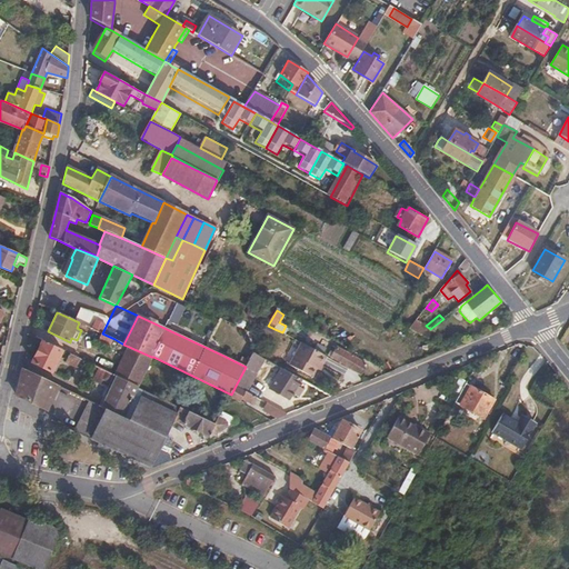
[(247,321),(238,318),(235,325),(243,329),(247,321)]
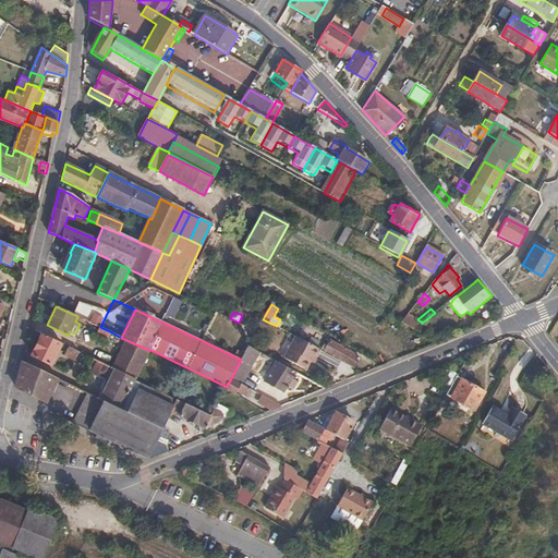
[(413,329),(422,323),(417,319),(409,313),(401,323),(413,329)]
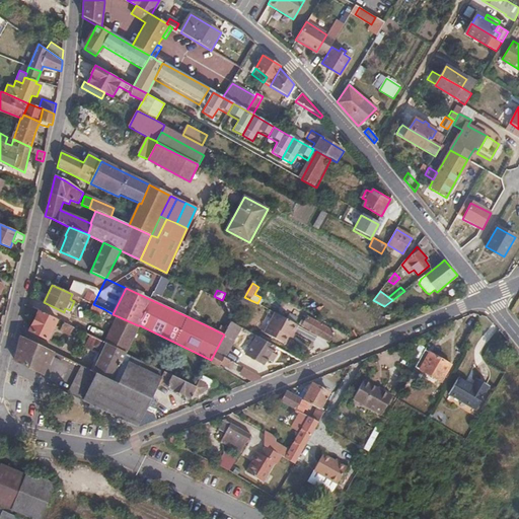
[(244,297),(241,304),(246,307),(250,300),(244,297)]
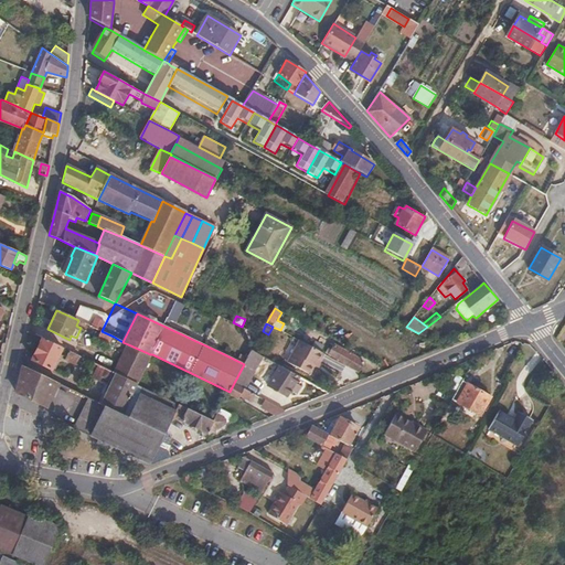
[(114,337),(102,331),(98,338),(110,344),(114,337)]
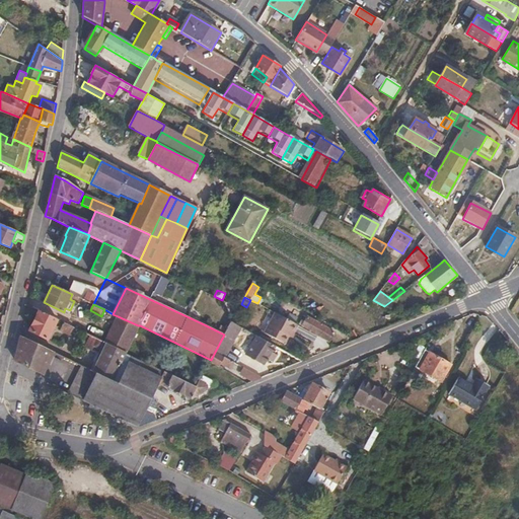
[(57,319),(40,311),(29,330),(48,339),(57,319)]
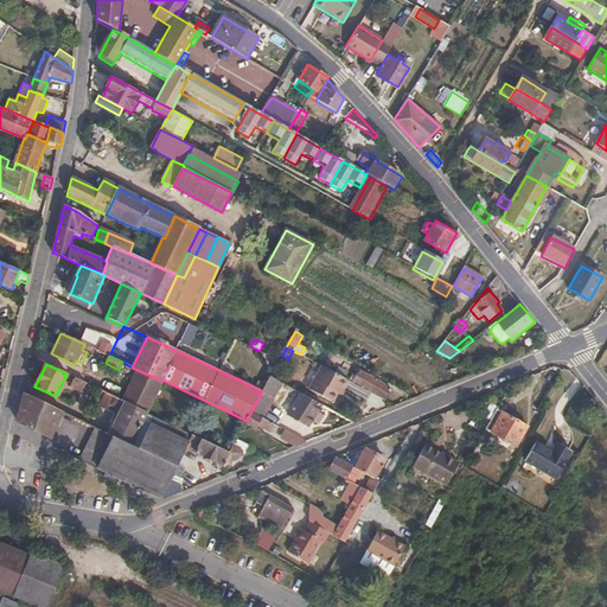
[(349,382),(321,366),(310,388),(337,403),(349,382)]
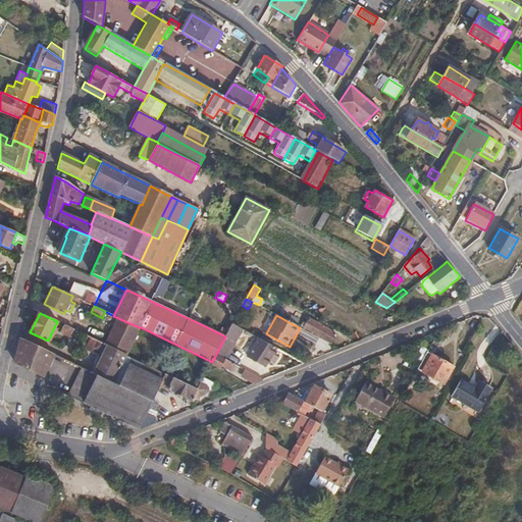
[(118,318),(106,345),(107,345),(126,354),(129,349),(139,327),(118,318)]
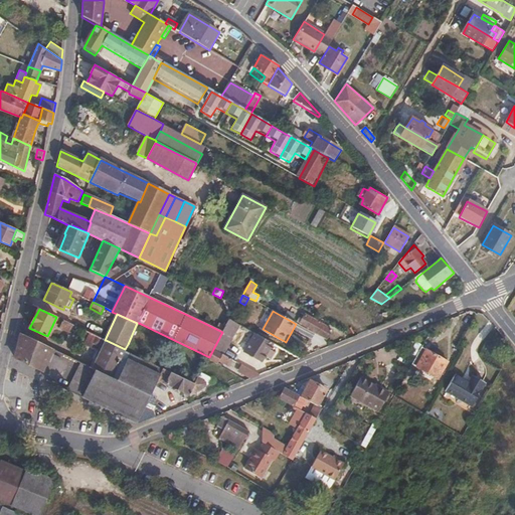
[(331,331),(304,315),(300,324),(327,339),(331,331)]
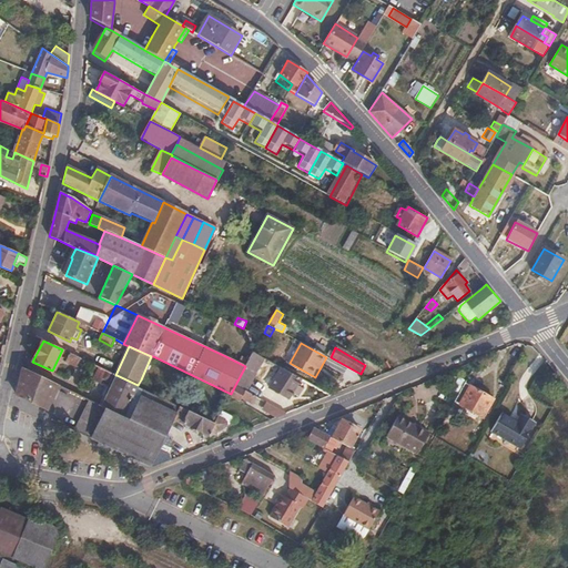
[(80,358),(70,353),(67,362),(77,366),(80,358)]
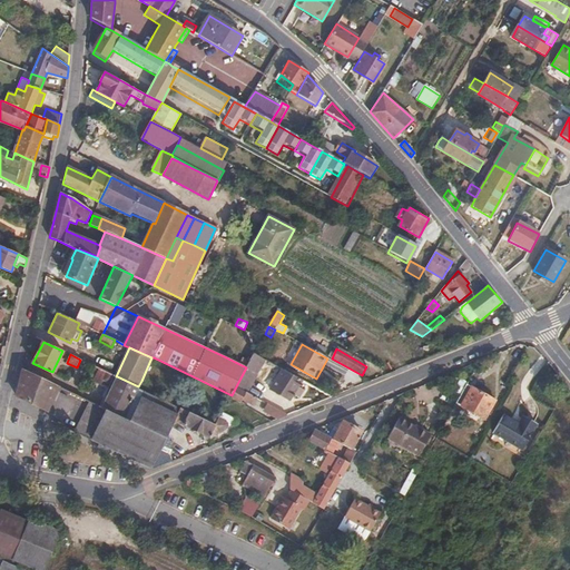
[(247,365),(259,372),(265,361),(254,354),(247,365)]
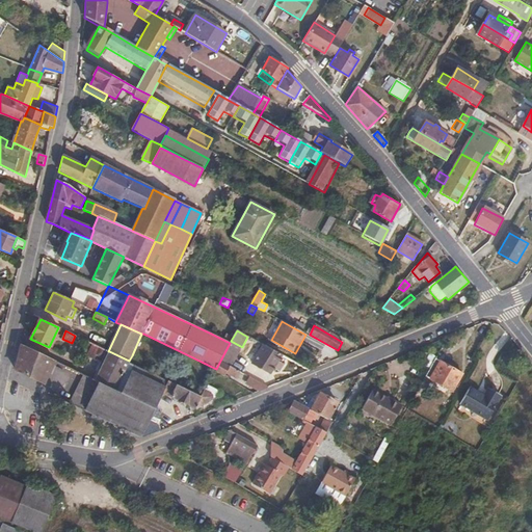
[(231,366),(242,347),(231,341),(230,343),(220,361),(231,366)]
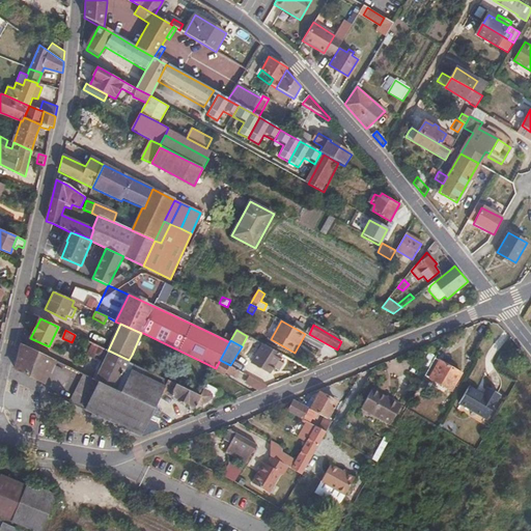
[(54,361),(21,343),(19,355),(15,368),(44,383),(54,361)]
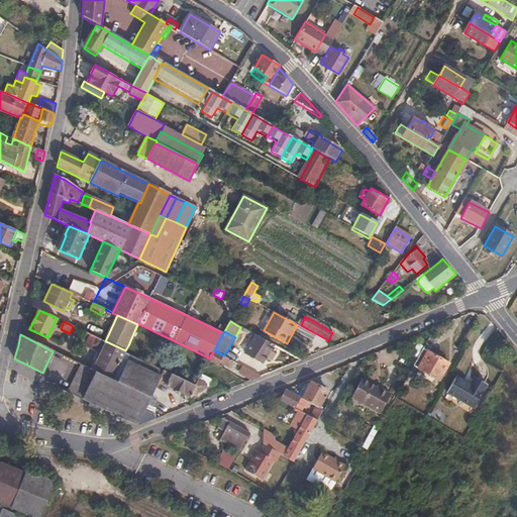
[(275,345),(256,335),(246,354),(264,365),(275,345)]
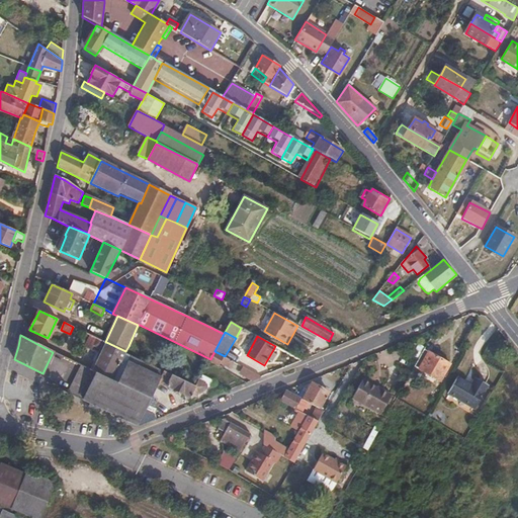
[(93,371),(106,342),(105,342),(103,341),(90,369),(93,371)]
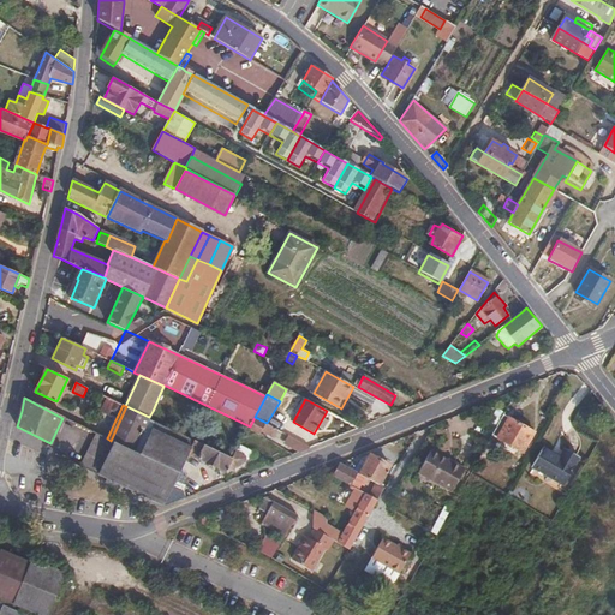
[(126,406),(111,441),(114,442),(133,451),(149,417),(126,406)]
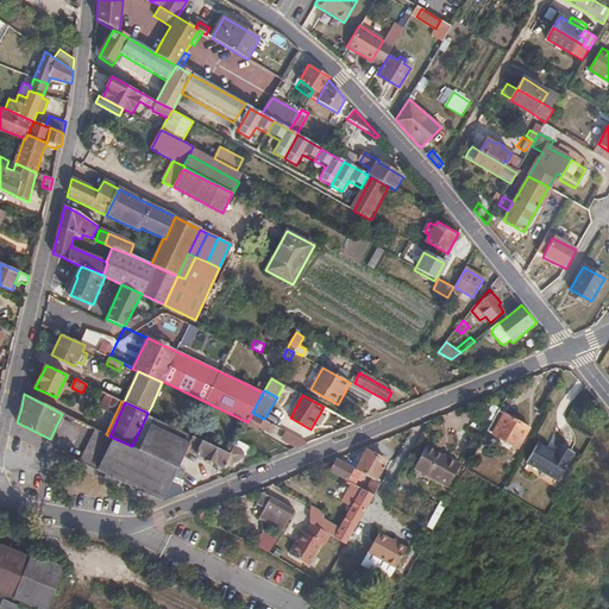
[(531,428),(498,409),(487,431),(502,439),(498,445),(509,452),(513,445),(516,446),(521,437),(525,439),(531,428)]
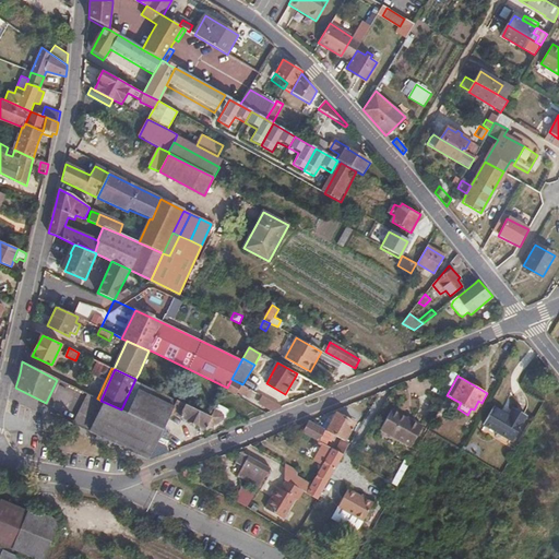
[(232,379),(227,388),(225,390),(236,396),(238,392),(249,397),(253,391),(242,384),(232,379)]
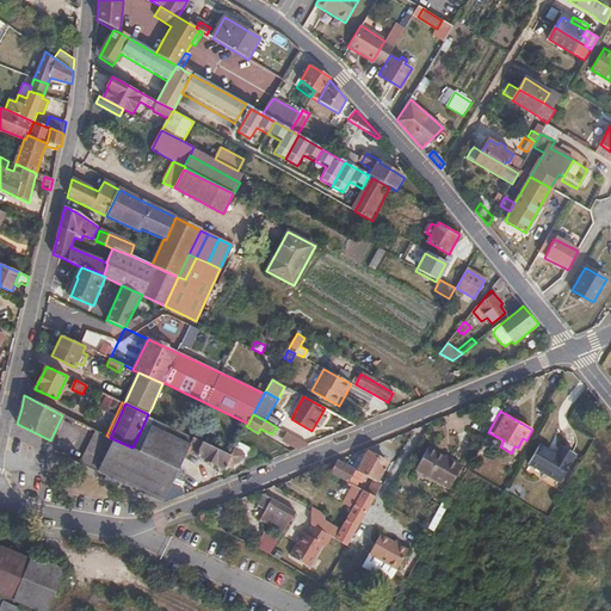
[(167,424),(155,418),(139,451),(133,448),(113,439),(97,471),(113,480),(127,487),(141,494),(161,504),(186,450),(193,437),(167,424)]
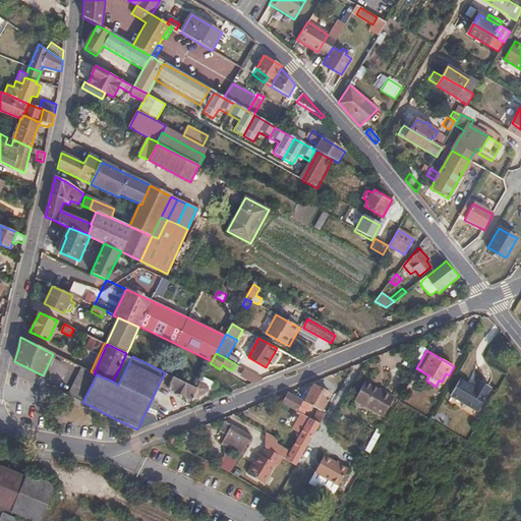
[(82,402),(97,374),(94,373),(91,371),(80,367),(67,395),(82,402)]
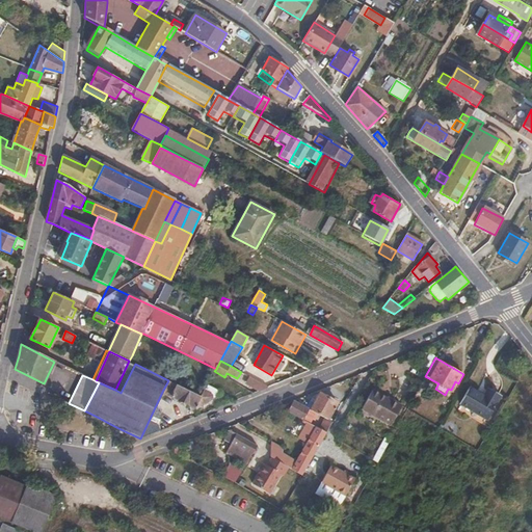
[(268,388),(249,376),(246,383),(260,391),(268,388)]
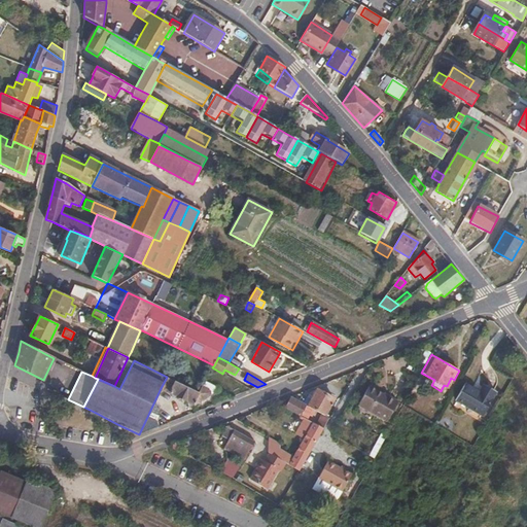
[(200,392),(167,377),(161,388),(194,405),(200,392)]
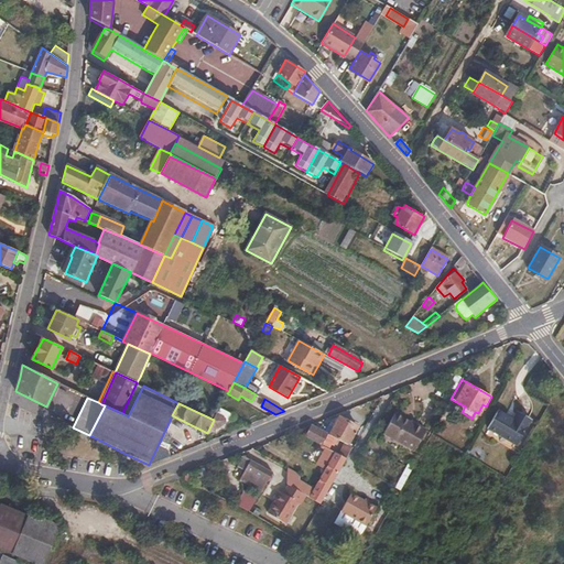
[(514,422),(497,412),(487,430),(516,446),(531,422),(519,414),(514,422)]
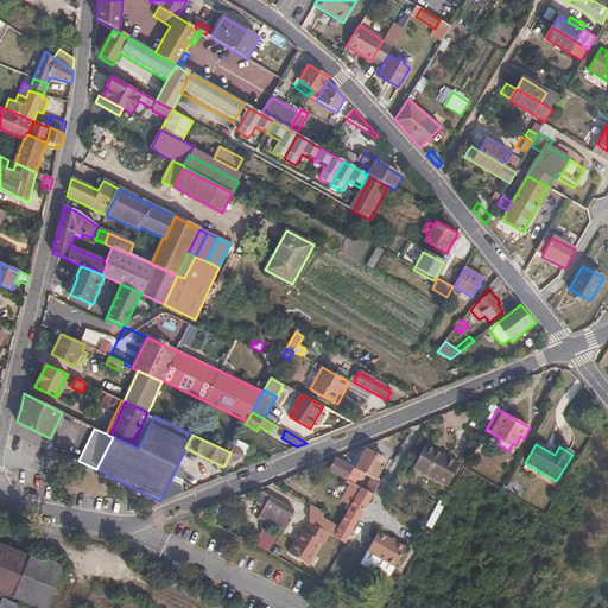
[(443,455),(426,445),(415,467),(447,485),(460,462),(450,457),(449,460),(443,456),(443,455)]
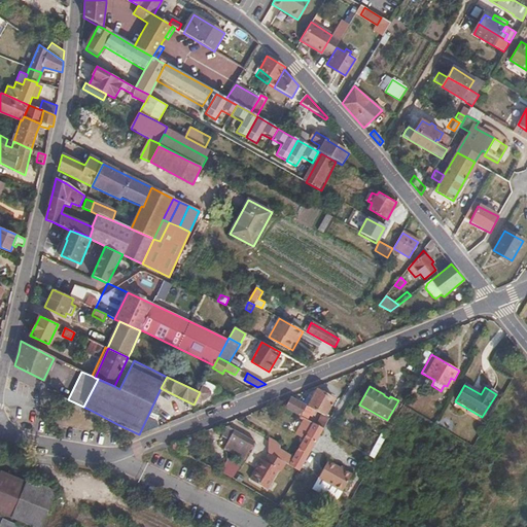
[(315,410),(324,415),(334,398),(317,389),(308,406),(310,407),(315,410)]
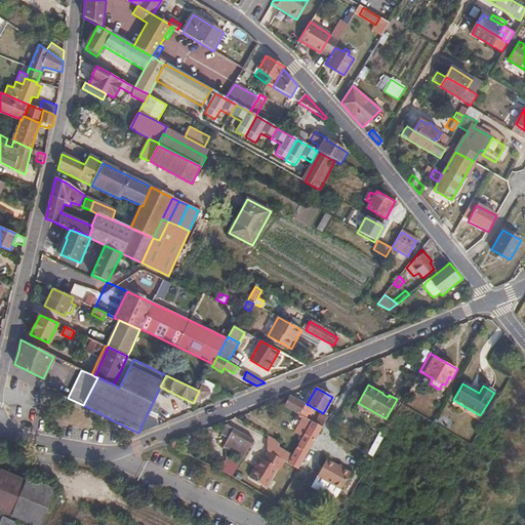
[(309,405),(307,404),(289,395),(284,405),(297,413),(301,406),(307,409),(309,405)]
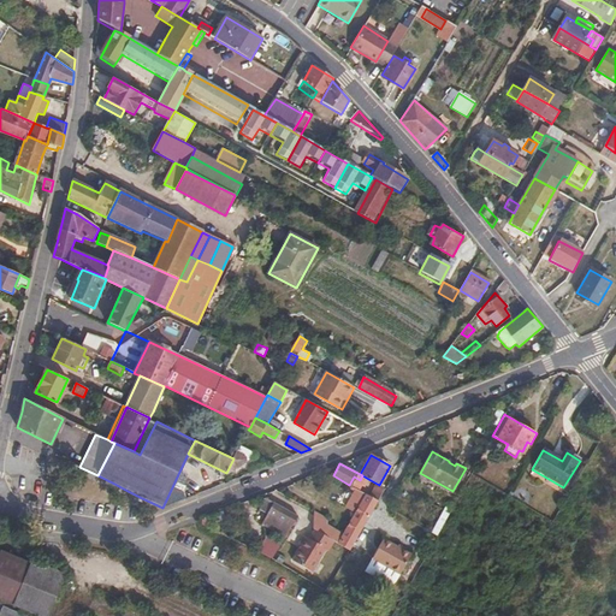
[(374,487),(369,496),(379,501),(386,489),(379,485),(368,479),(367,483),(374,487)]
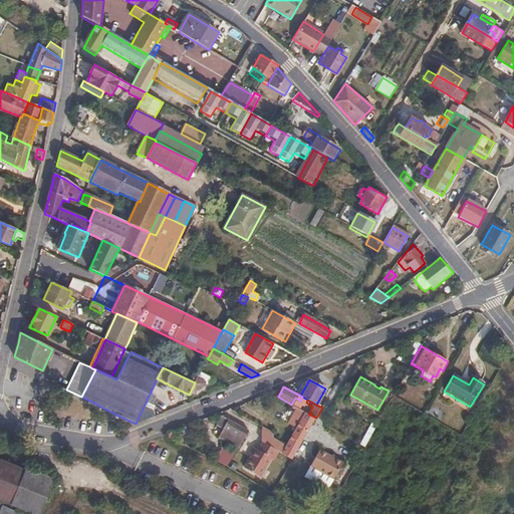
[(292,459),(316,418),(308,414),(297,408),(289,423),(297,427),(287,445),(274,438),(274,432),(262,426),(261,442),(263,443),(279,452),(292,459)]
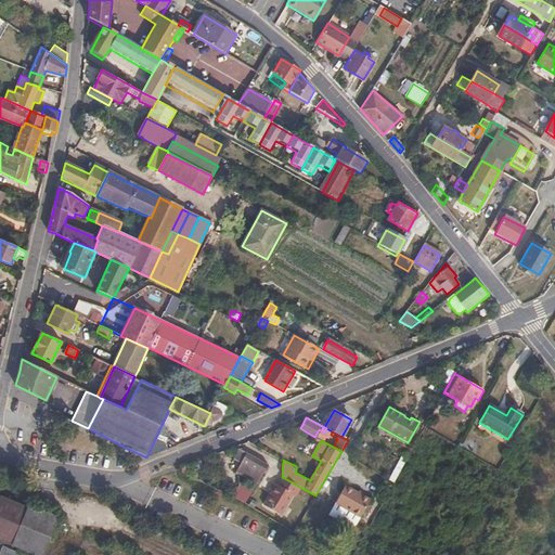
[(269,464),(237,447),(232,456),(241,461),(235,472),(257,483),(269,464)]
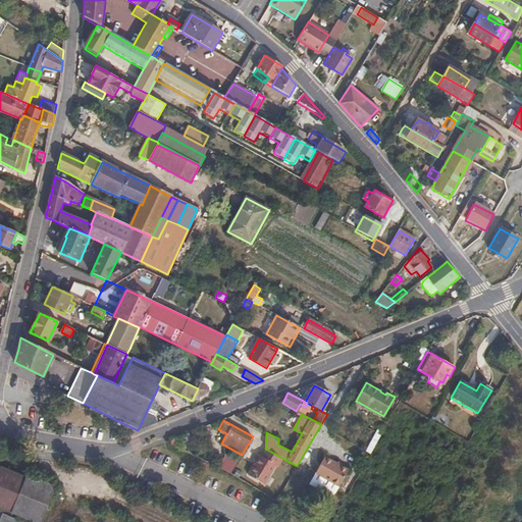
[(279,466),(283,459),(267,450),(263,456),(261,455),(257,463),(250,475),(265,484),(276,465),(279,466)]
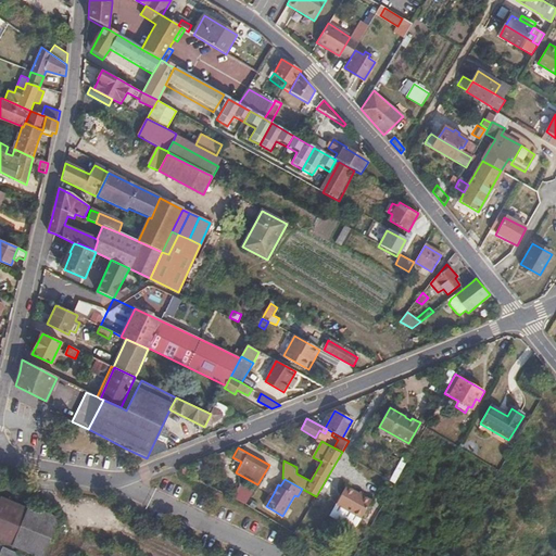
[(253,492),(240,485),(232,498),(245,505),(253,492)]
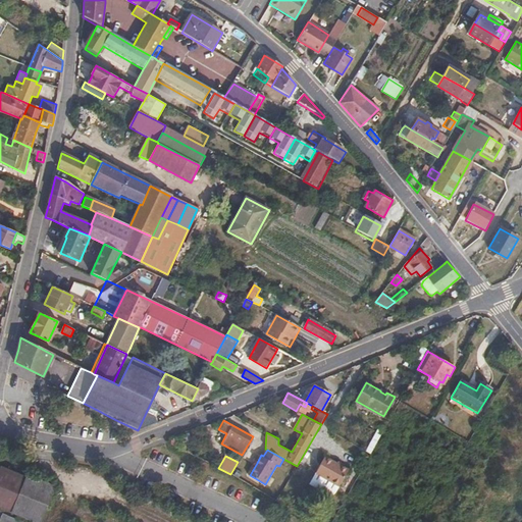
[(349,469),(325,456),(316,471),(340,485),(349,469)]
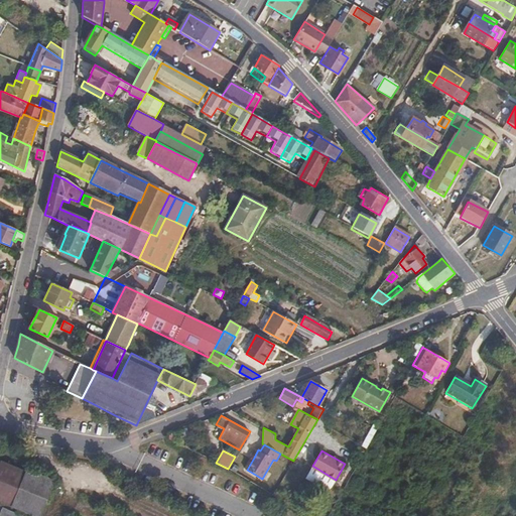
[(24,471),(1,461),(0,463),(0,501),(36,515),(38,515),(54,480),(45,476),(41,475),(40,474),(37,473),(26,468),(24,471)]
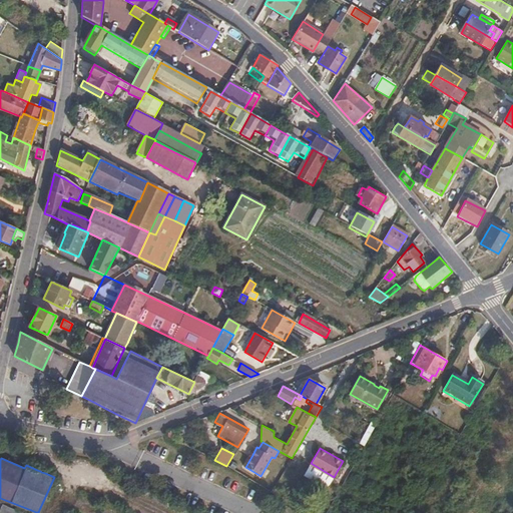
[(334,477),(311,463),(306,473),(328,486),(334,477)]
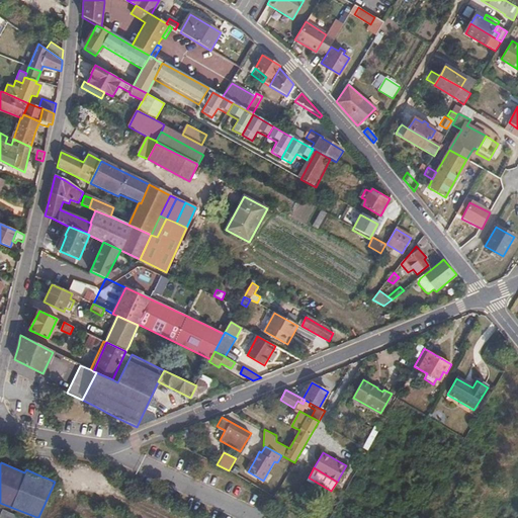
[(24,517),(2,509),(0,514),(0,517),(24,517)]
